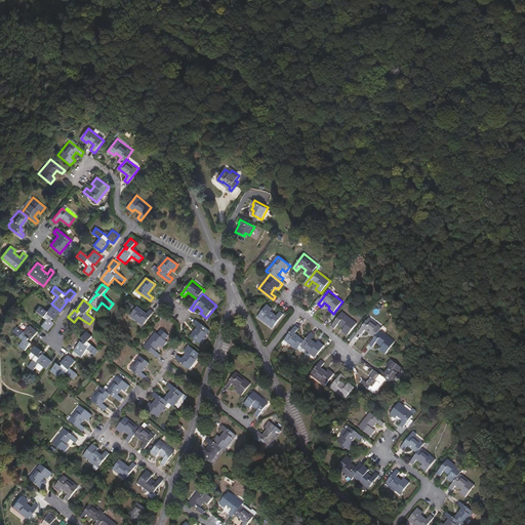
[(59,311),(51,304),(46,312),(39,307),(35,311),(45,319),(40,325),(48,331),(55,324),(50,320),(51,318),(52,319),(59,311)]
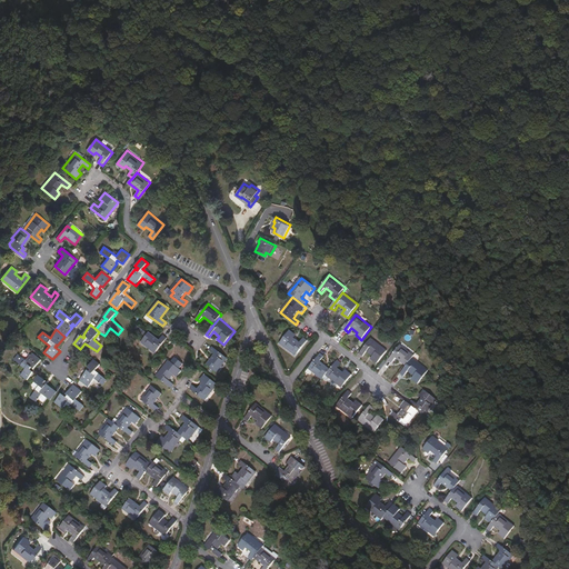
[(297,335),(290,330),(280,343),(296,356),(308,341),(303,338),(300,342),(295,338),(297,335)]
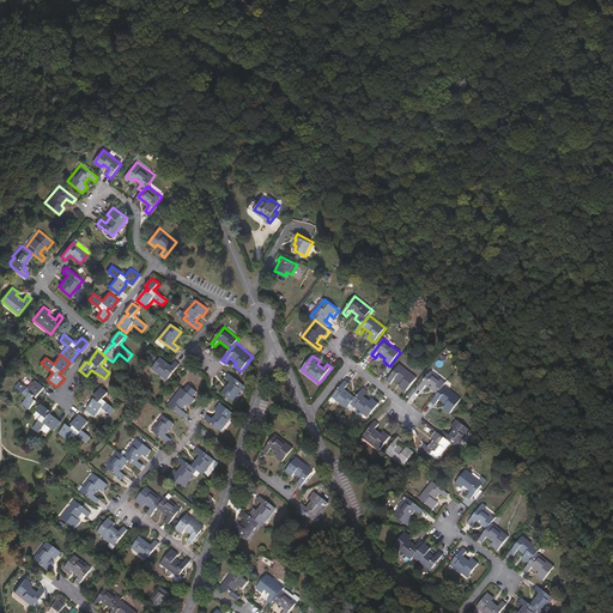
[(168,381),(181,364),(176,360),(171,366),(161,358),(152,369),(168,381)]
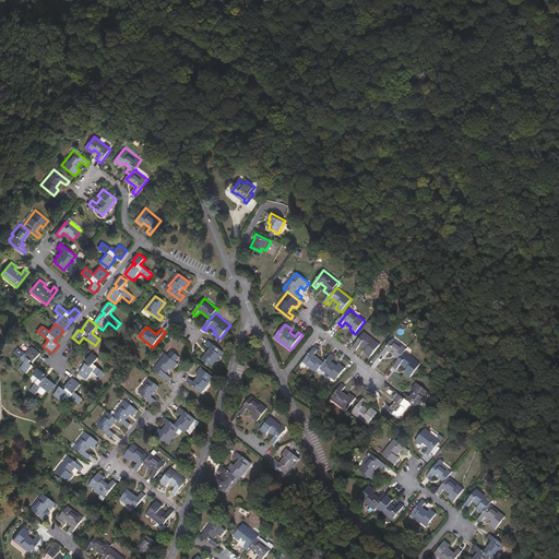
[(380,345),(365,333),(353,347),(357,351),(360,346),(367,351),(365,353),(370,357),(380,345)]
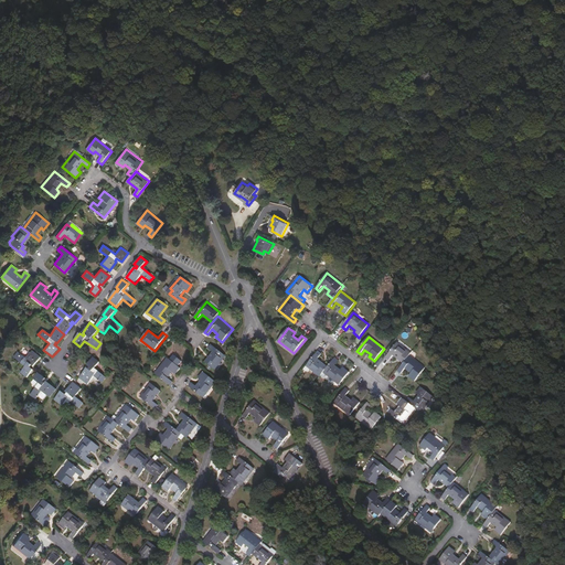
[(409,355),(412,353),(397,342),(386,358),(390,360),(393,355),(404,363),(409,355)]
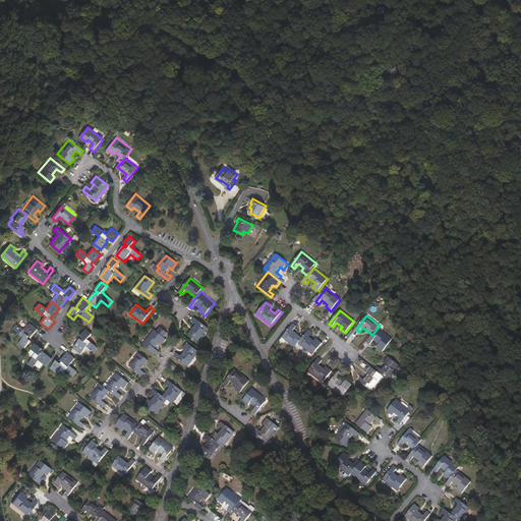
[(194,316),(191,321),(196,325),(189,333),(198,341),(208,328),(194,316)]
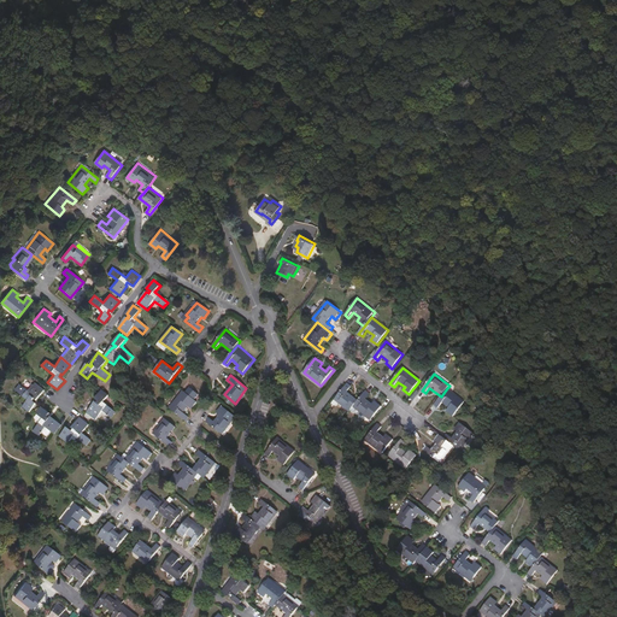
[(230,375),(246,388),(247,388),(230,375)]
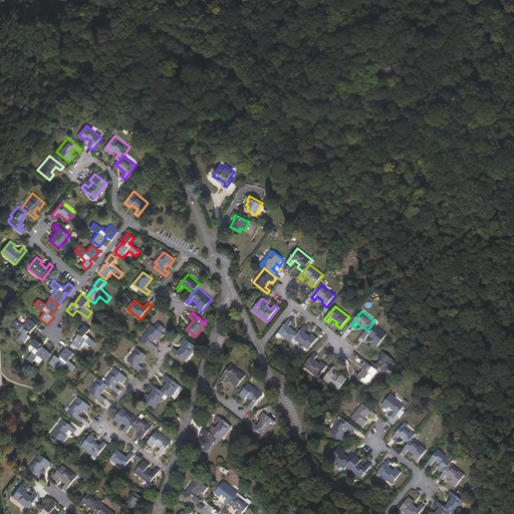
[(37,324),(29,318),(24,325),(17,320),(13,324),(23,332),(19,338),(26,344),(27,342),(31,337),(27,334),(29,332),(30,333),(37,324)]
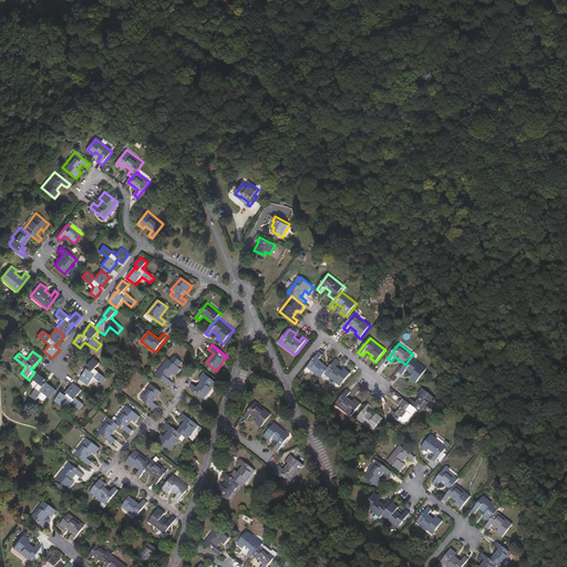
[(325,374),(330,368),(320,360),(323,356),(320,352),(308,368),(321,378),(325,374)]
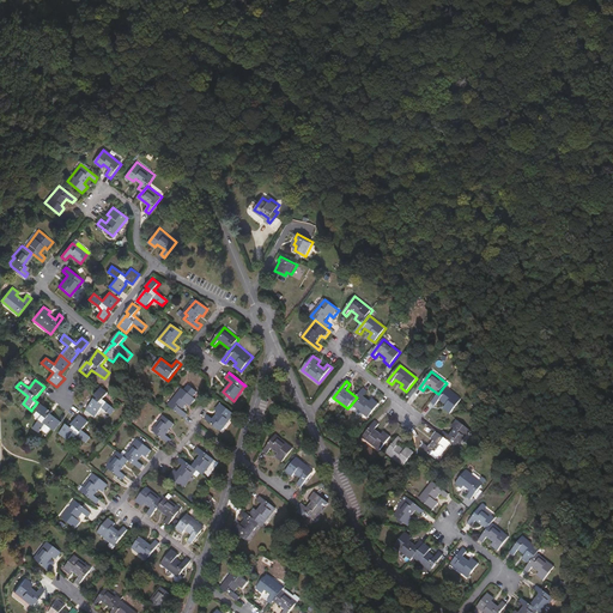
[(461,399),(444,386),(438,394),(431,402),(436,406),(439,400),(447,405),(444,408),(451,413),(461,399)]
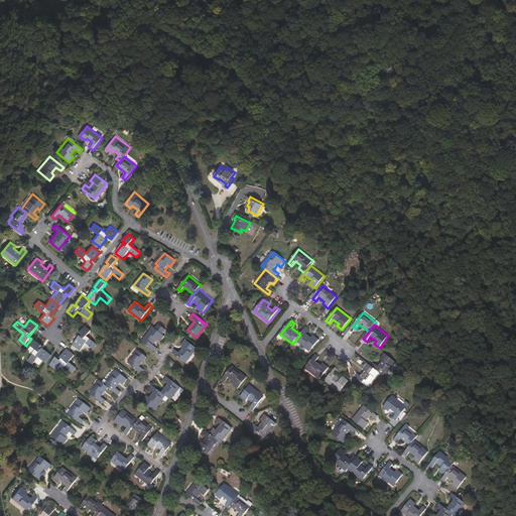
[(91,331),(85,326),(80,333),(82,336),(81,338),(80,337),(73,345),(81,351),(86,344),(93,350),(97,345),(87,337),(91,331)]
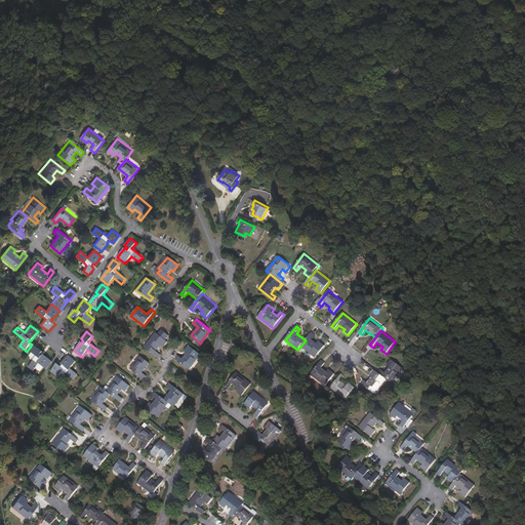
[(158,358),(161,355),(156,352),(161,346),(163,348),(167,341),(155,332),(144,347),(158,358)]
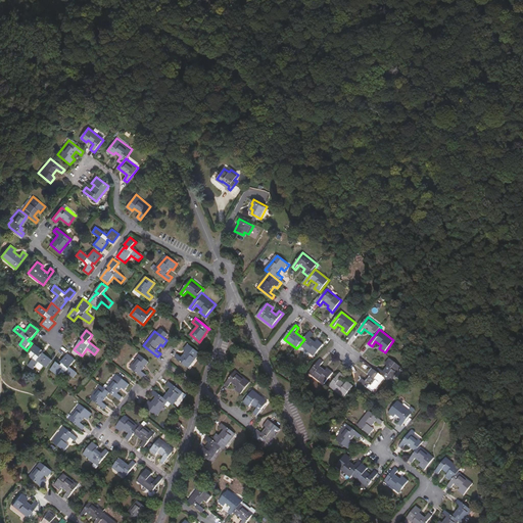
[(314,334),(311,331),(304,339),(299,345),(315,357),(324,344),(318,340),(316,342),(311,338),(314,334)]
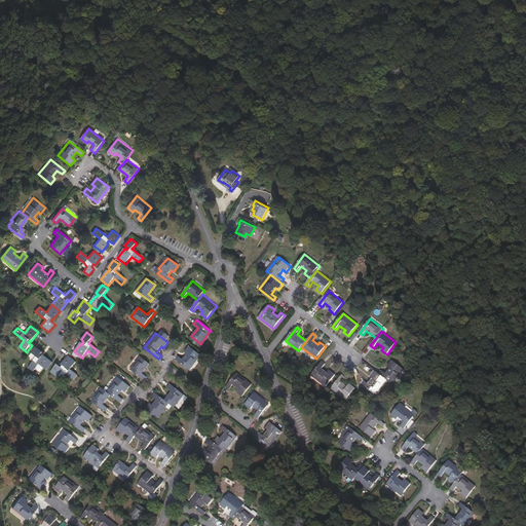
[(178,355),(176,359),(190,370),(201,355),(189,346),(185,351),(187,353),(183,359),(178,355)]
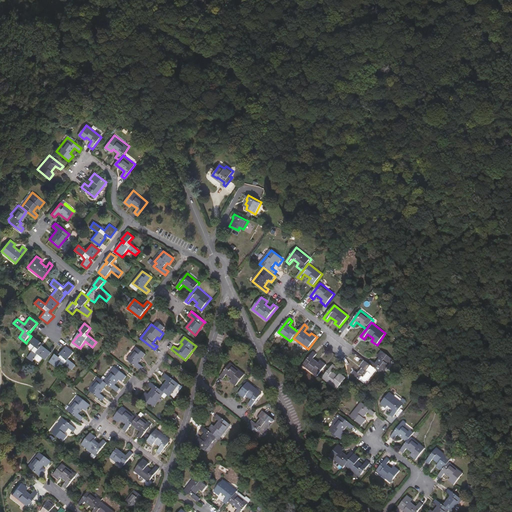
[(45,360),(51,353),(42,346),(41,347),(39,346),(42,343),(35,338),(31,343),(36,347),(28,358),(32,362),(35,359),(38,355),(42,358),(45,360)]
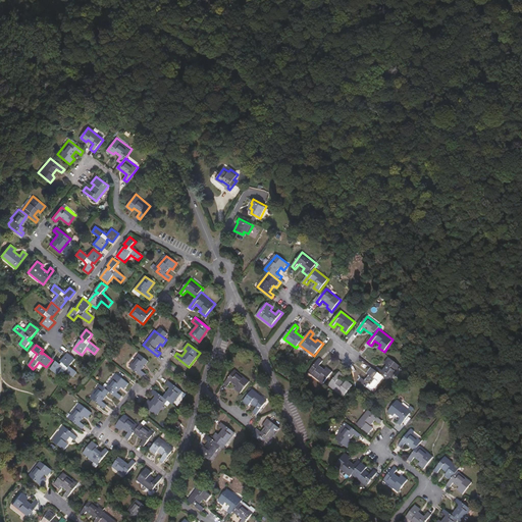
[(56,361),(50,369),(57,375),(62,368),(73,376),(76,372),(69,366),(74,359),(67,353),(60,362),(62,363),(60,364),(56,361)]
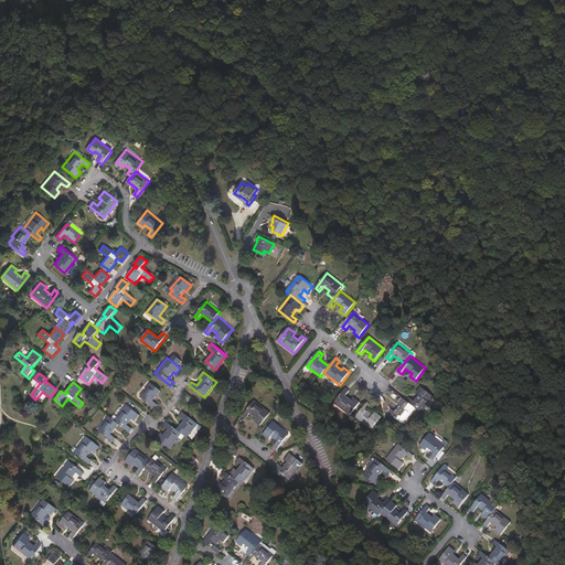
[(153,401),(161,391),(150,383),(140,396),(156,408),(158,405),(153,401)]
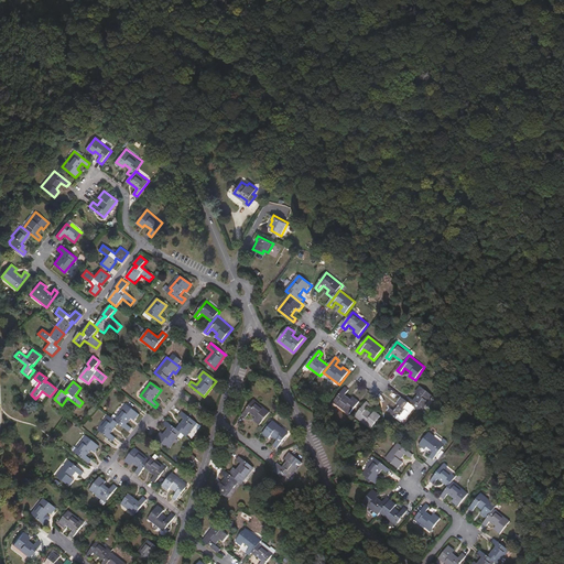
[(349,390),(346,387),(334,402),(349,415),(359,402),(354,397),(351,400),(346,396),(349,390)]
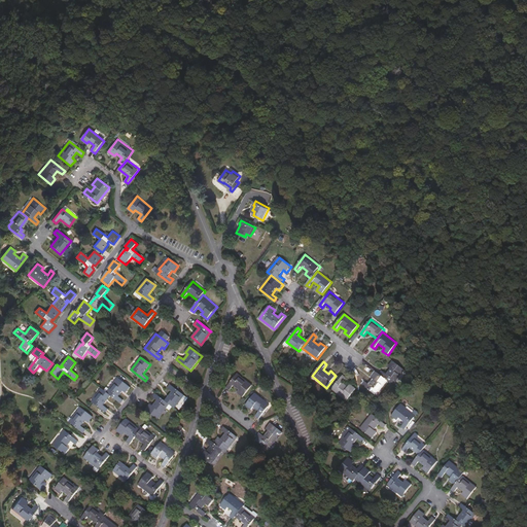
[(388,382),(393,385),(406,371),(393,361),(388,366),(391,369),(386,374),(382,371),(379,374),(388,382)]
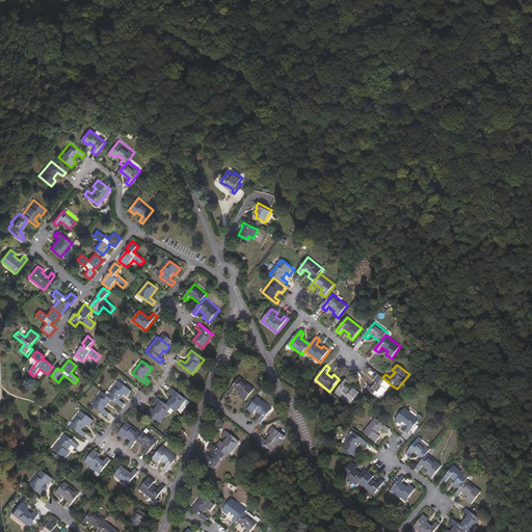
[(392,386),(382,377),(379,375),(375,380),(378,383),(373,389),(369,384),(366,389),(380,400),(392,386)]
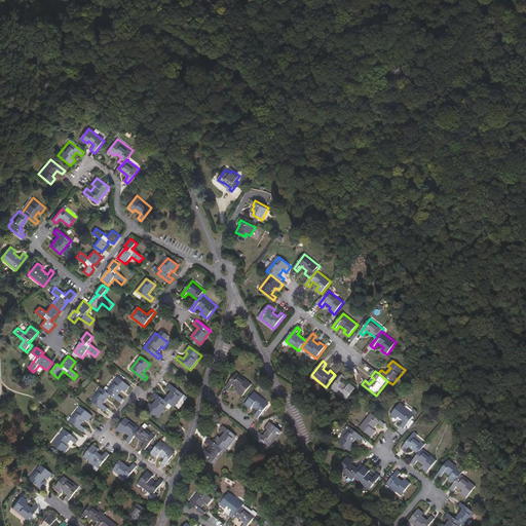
[(236,392),(242,397),(252,384),(237,373),(226,387),(229,389),(233,385),(238,389),(236,392)]
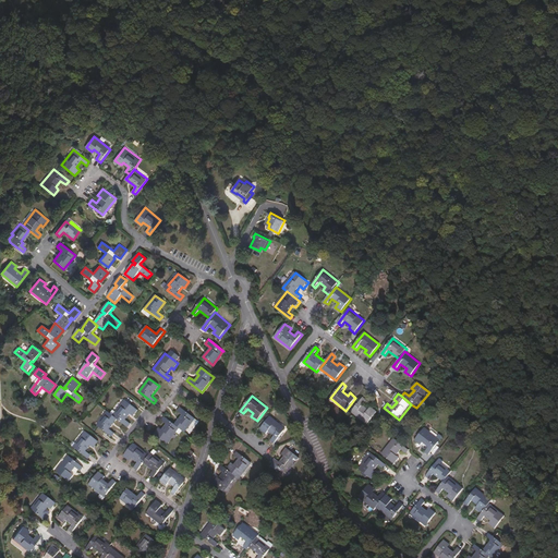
[(363,397),(351,412),(367,425),(377,412),(372,407),(370,410),(363,404),(367,400),(363,397)]
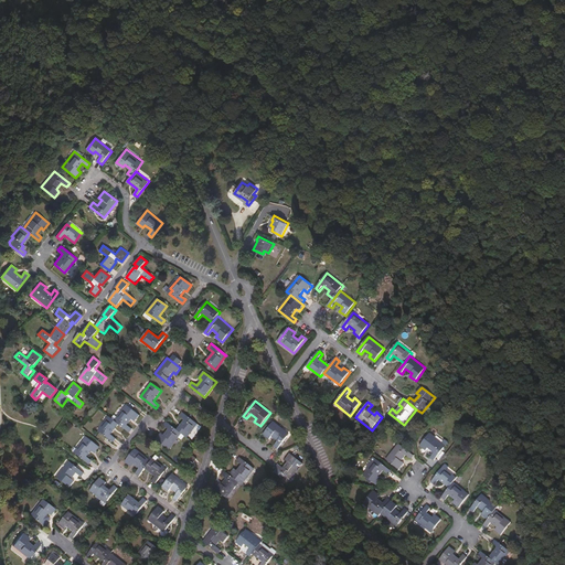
[(129,433),(132,429),(127,425),(131,418),(135,420),(139,415),(127,405),(114,420),(119,425),(129,433)]
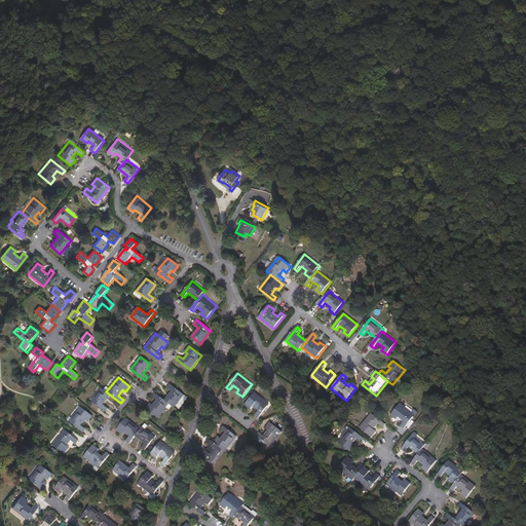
[(173,406),(175,408),(185,396),(170,383),(167,386),(172,390),(164,400),(168,403),(173,406)]
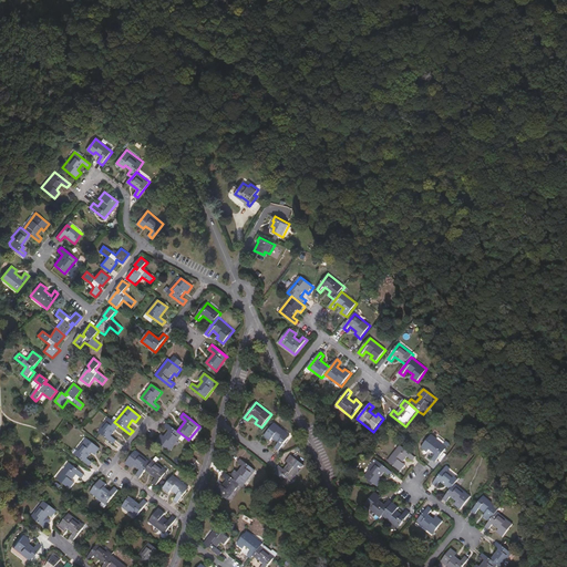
[(114,422),(109,418),(99,432),(113,444),(116,440),(112,436),(120,426),(114,422)]
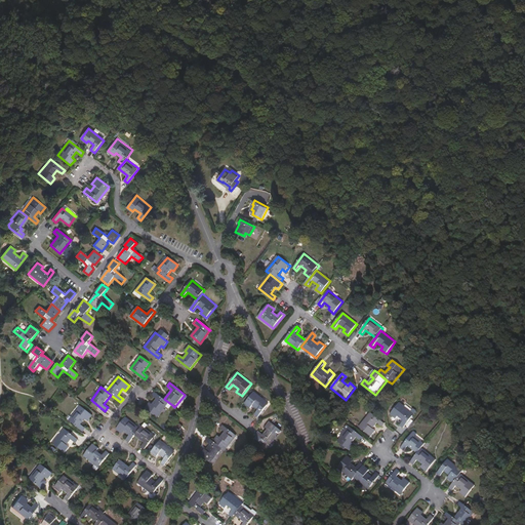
[(164,399),(155,392),(152,395),(156,399),(152,404),(150,402),(145,408),(157,417),(166,406),(168,402),(164,399)]
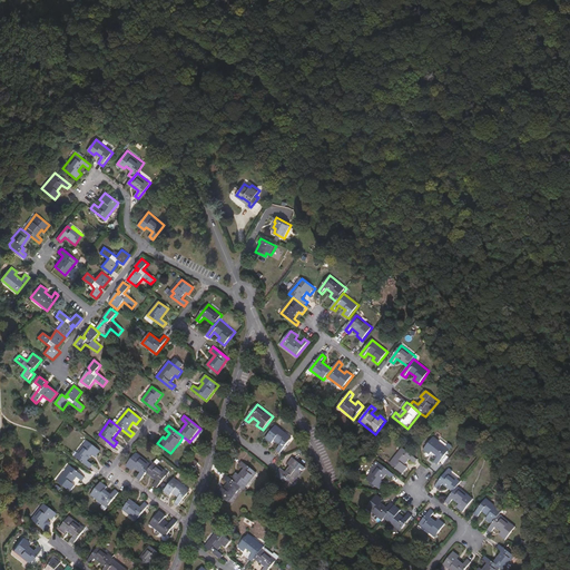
[(276,425),(266,439),(272,443),(274,441),(281,445),(276,451),(281,453),(292,439),(276,425)]
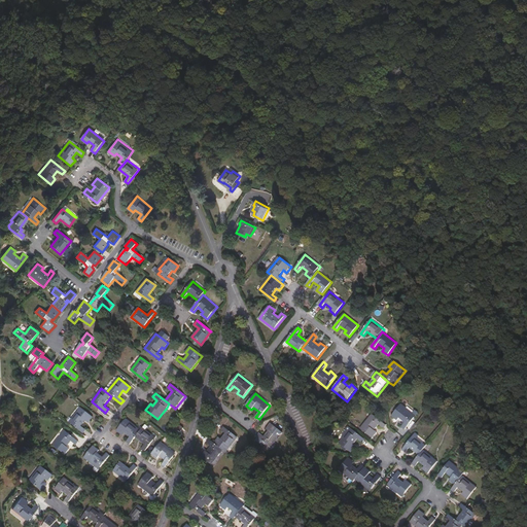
[(405,422),(401,426),(406,429),(416,416),(401,403),(392,416),(397,420),(399,418),(405,422)]
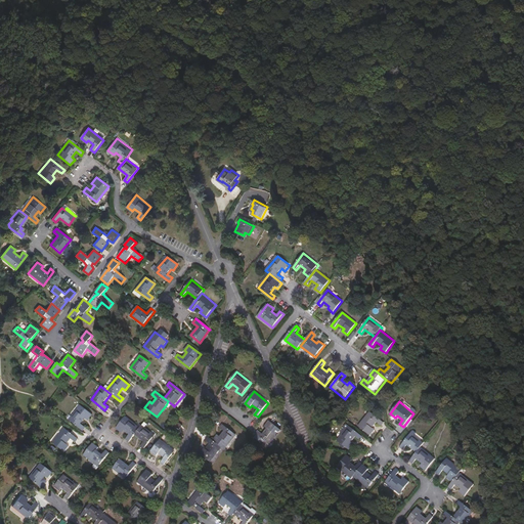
[(71,421),(83,431),(86,427),(81,423),(85,418),(88,420),(92,415),(82,405),(73,417),(73,418),(71,421)]
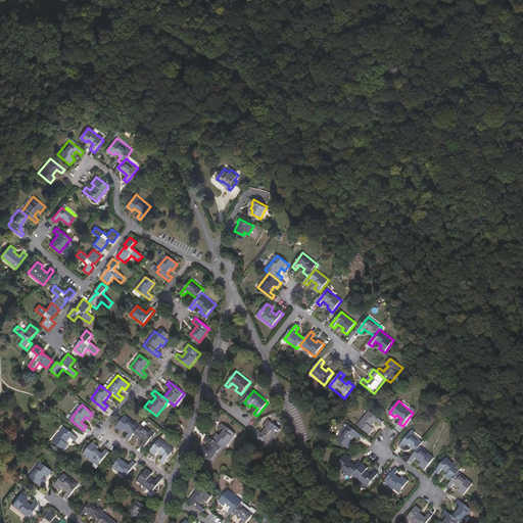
[(358,425),(370,434),(375,429),(372,427),(376,422),(381,425),(383,422),(369,411),(358,425)]
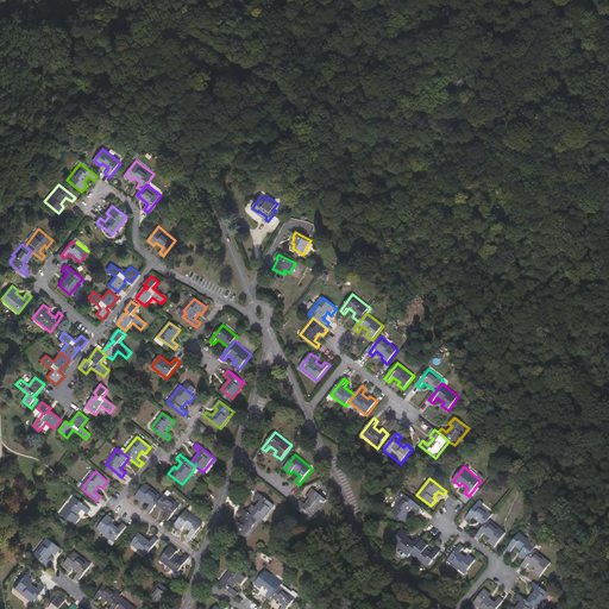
[(146,510),(150,513),(157,504),(163,496),(146,483),(135,497),(142,503),(144,500),(150,504),(146,510)]
